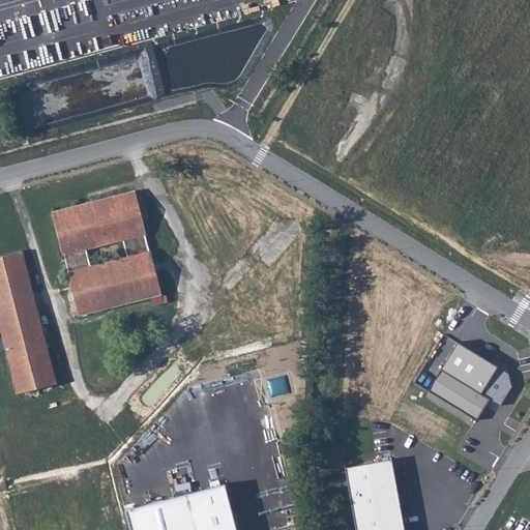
[(78,314),(163,294),(152,251),(149,252),(146,234),(147,233),(138,192),(53,211),(62,252),(65,255),(69,271),(67,272),(78,314)]
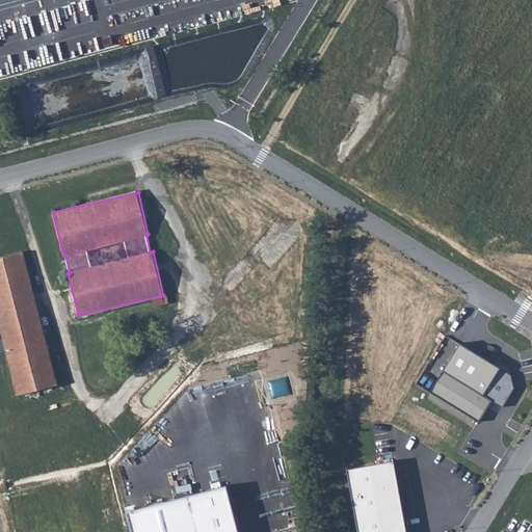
[(24,250),(0,256),(0,321),(18,393),(57,383),(24,250)]
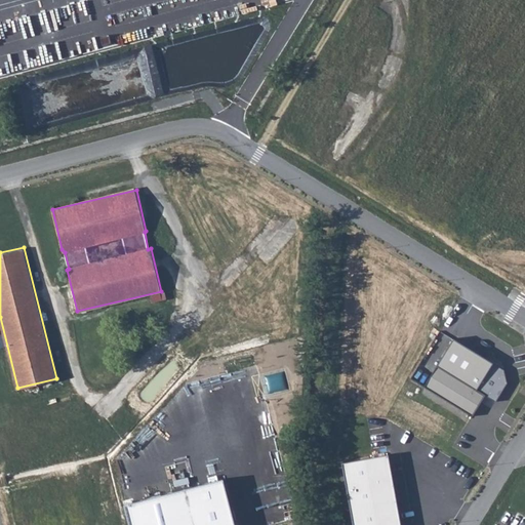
[(505,370),(452,339),(426,385),(474,413),(484,396),(495,403),(508,380),(505,370)]
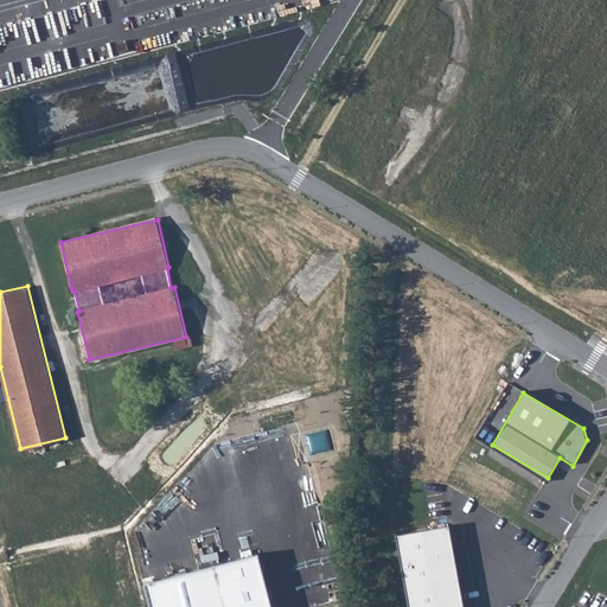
[(460,606),(446,525),(395,535),(407,606),(460,606)]
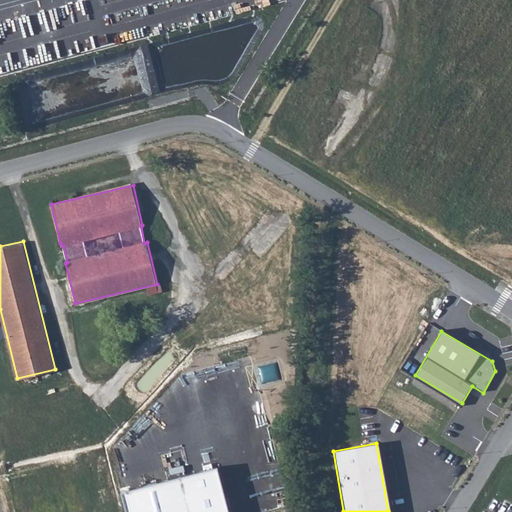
[(228,511),(217,467),(123,491),(128,511),(228,511)]
